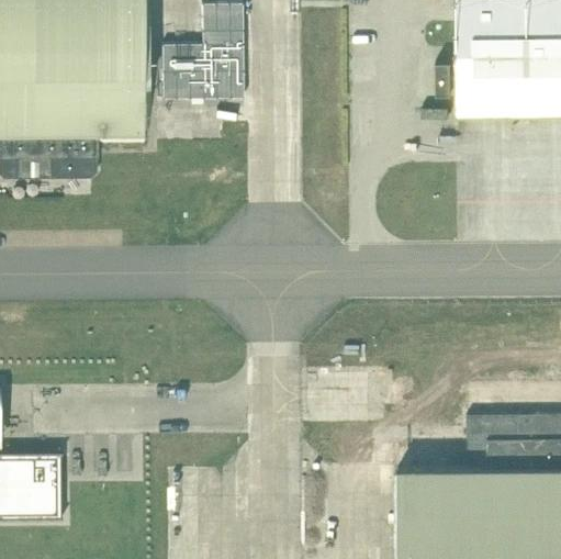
[(0,0),(0,157),(12,158),(12,174),(18,179),(53,179),(58,172),(58,158),(97,157),(97,146),(145,145),(144,85),(145,85),(147,85),(146,0),(0,0)]
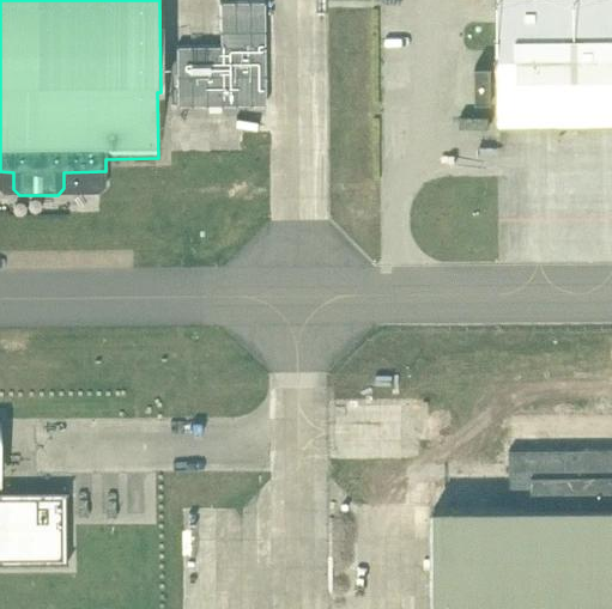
[(611,0),(497,0),(498,26),(498,54),(498,122),(611,120),(611,0)]
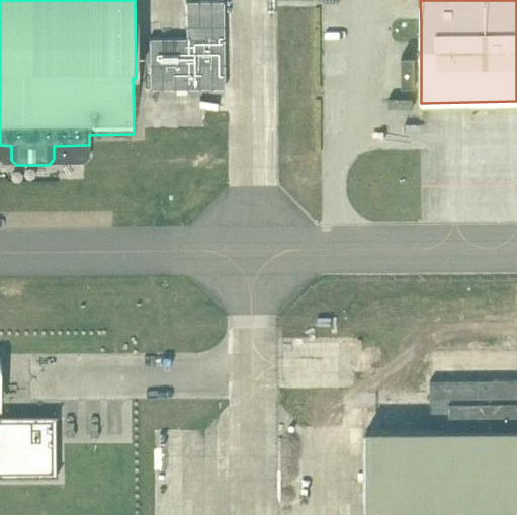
[(150,40),(151,91),(177,91),(187,90),(226,90),(225,2),(190,3),(191,40),(150,40)]
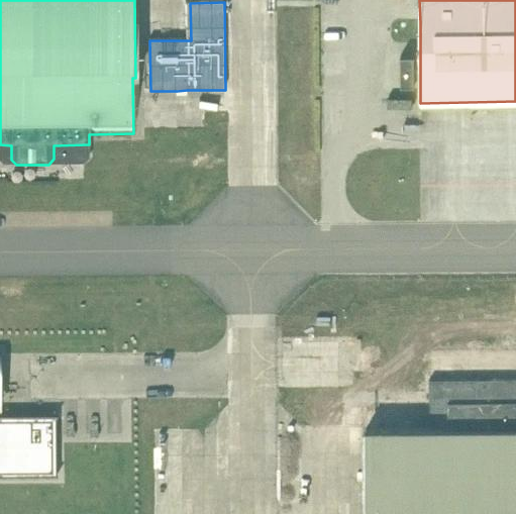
[(416,88),(415,50),(394,50),(394,88),(416,88)]
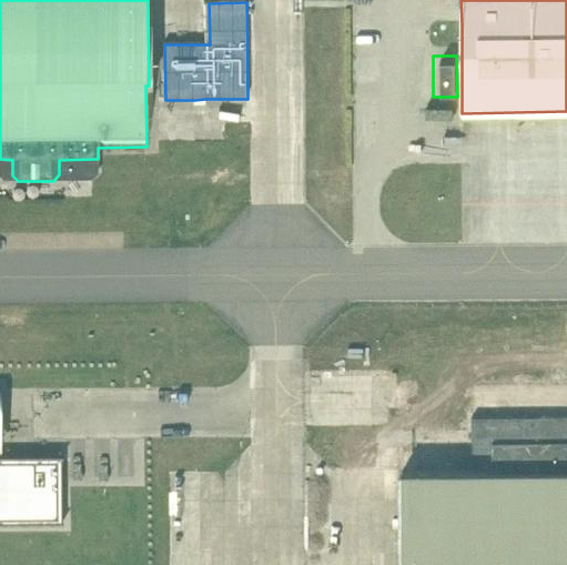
[(566,384),(525,385),(525,419),(473,420),(473,433),(473,473),(403,473),(404,564),(566,564),(566,384)]
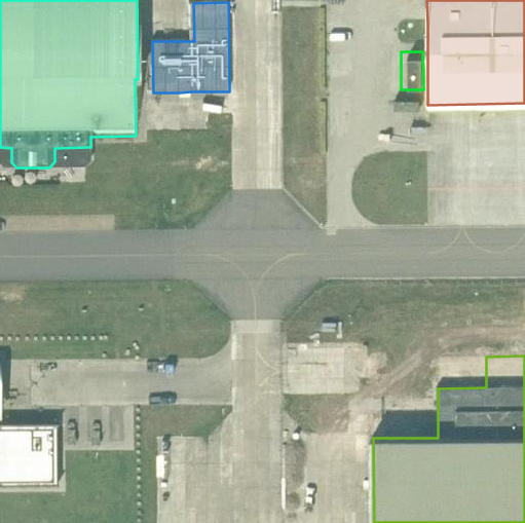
[(0,486),(59,487),(59,484),(58,484),(57,425),(59,425),(59,423),(0,423),(0,365),(0,363),(0,486)]
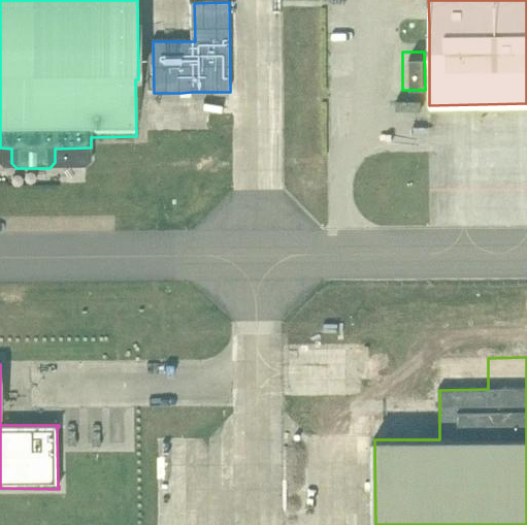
[(425,435),(425,415),(392,415),(392,435),(425,435)]
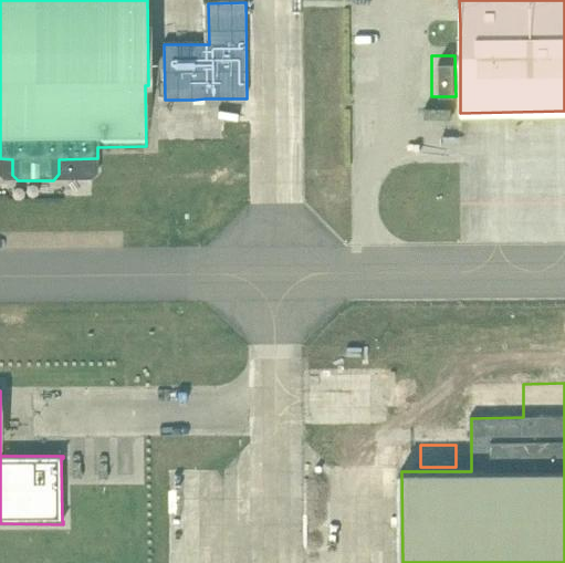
[(470,467),(470,457),(457,457),(457,468),(470,467)]
